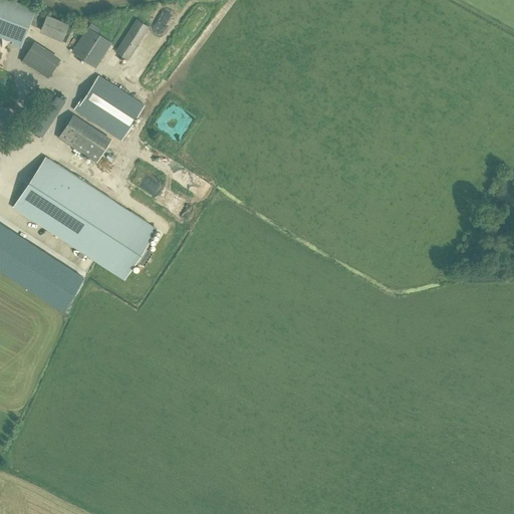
[(0,0),(0,36),(0,37),(13,42),(12,45),(20,48),(35,10),(8,0),(0,0)]
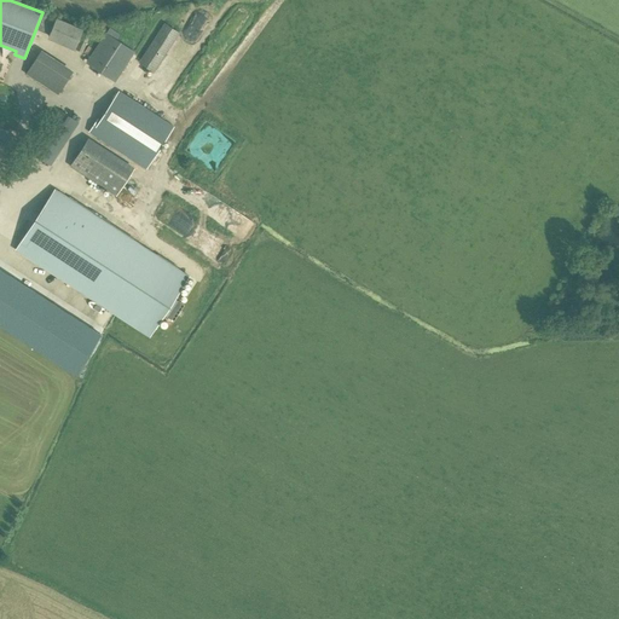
[(48,21),(44,33),(70,42),(74,30),(48,21)]
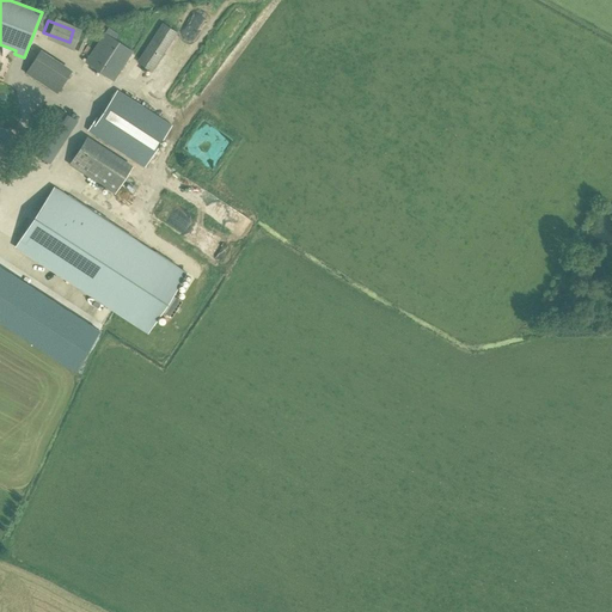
[(152,72),(177,32),(163,23),(138,62),(152,72)]
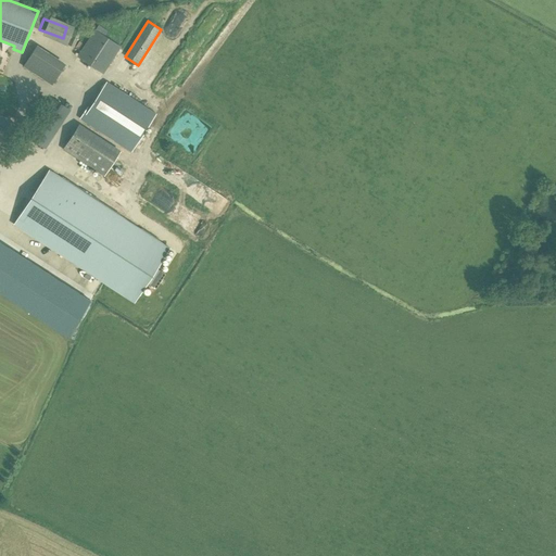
[(103,74),(121,47),(104,36),(108,32),(98,25),(77,57),(103,74)]
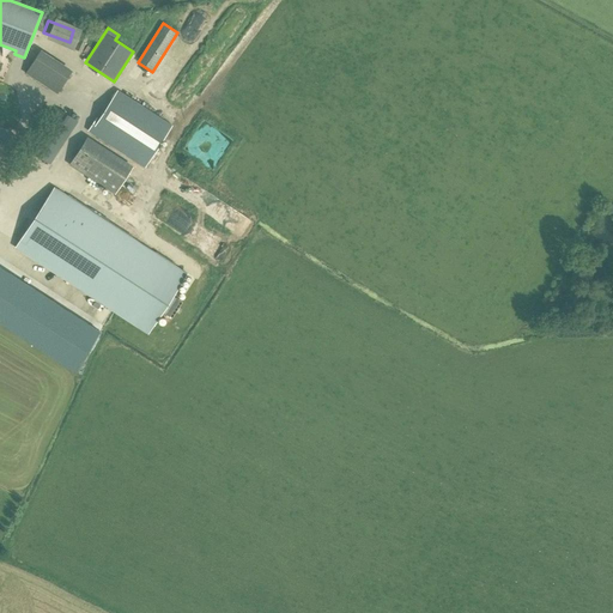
[(90,31),(83,29),(74,49),(82,53),(86,42),(90,31)]
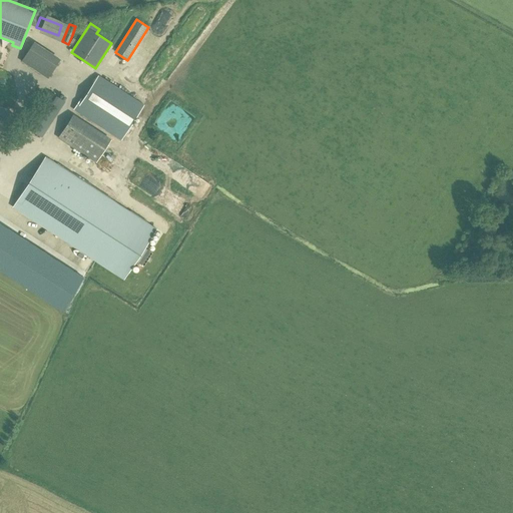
[(44,77),(56,58),(29,42),(17,61),(44,77)]
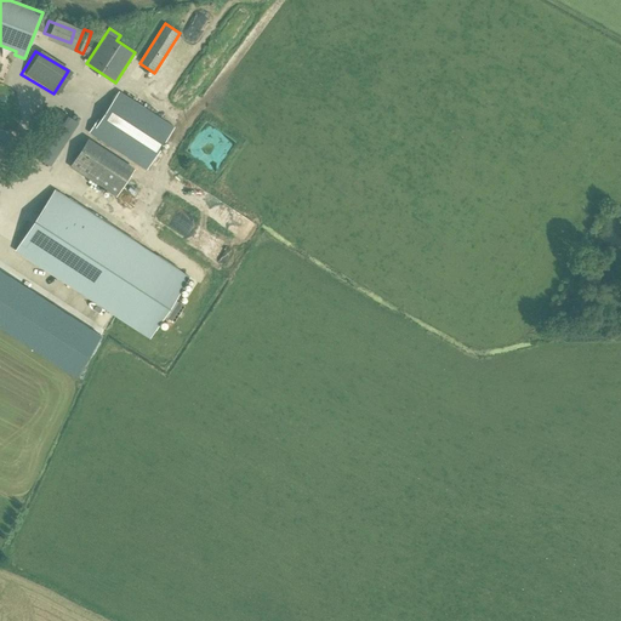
[(119,91),(112,103),(91,134),(147,170),(174,127),(119,91)]
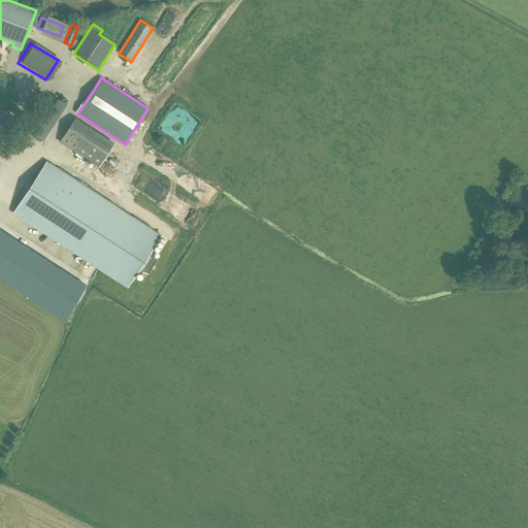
[(51,94),(40,109),(26,130),(42,141),(67,104),(51,94)]
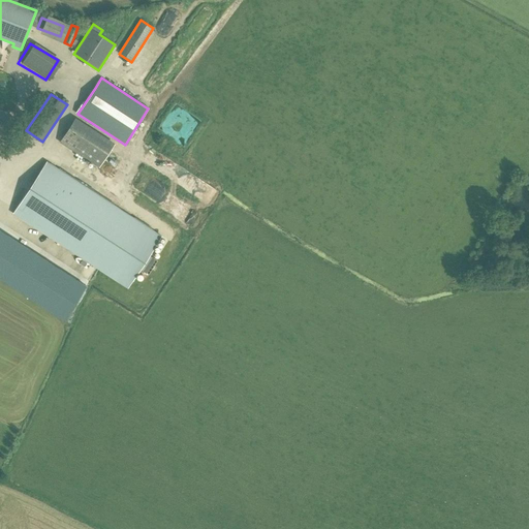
[(0,110),(0,122),(6,125),(10,114),(0,110)]
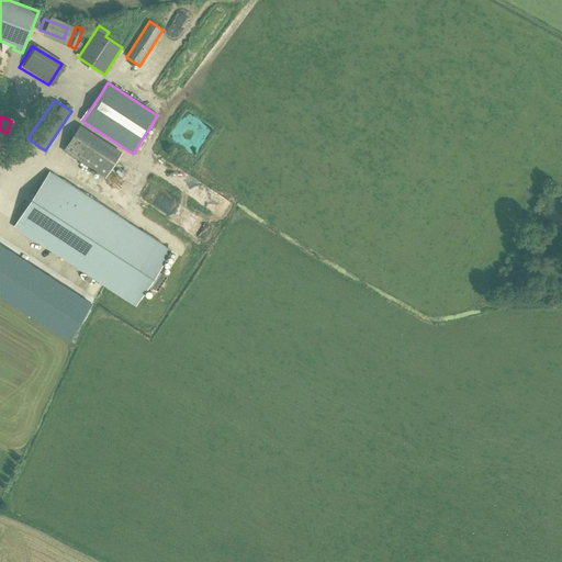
[(76,132),(64,150),(105,178),(117,158),(76,132)]
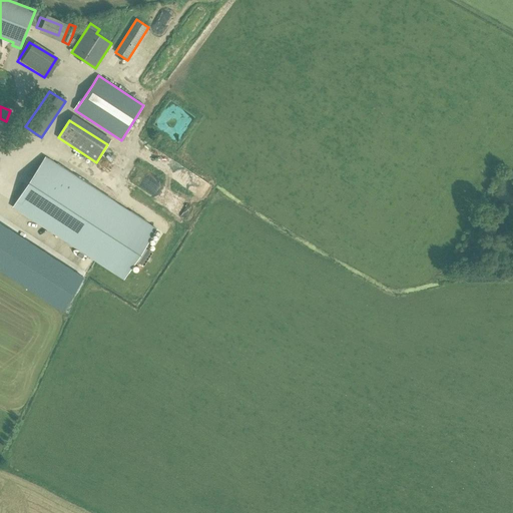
[(124,280),(131,268),(135,262),(142,266),(151,251),(144,247),(156,228),(45,157),(13,207),(124,280)]
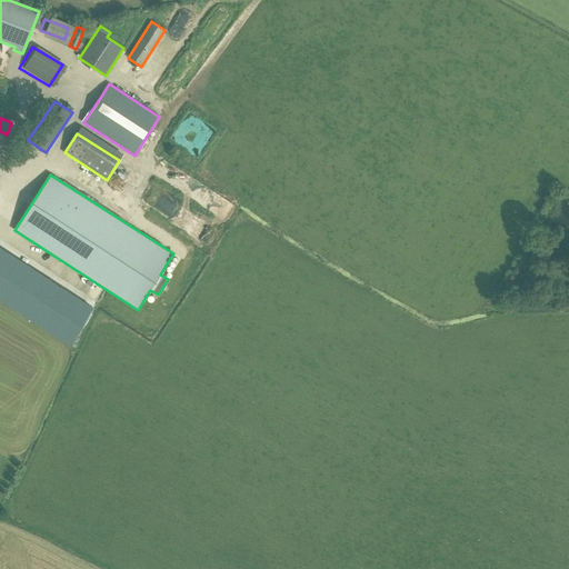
[(0,247),(0,300),(67,345),(91,307),(0,247)]
